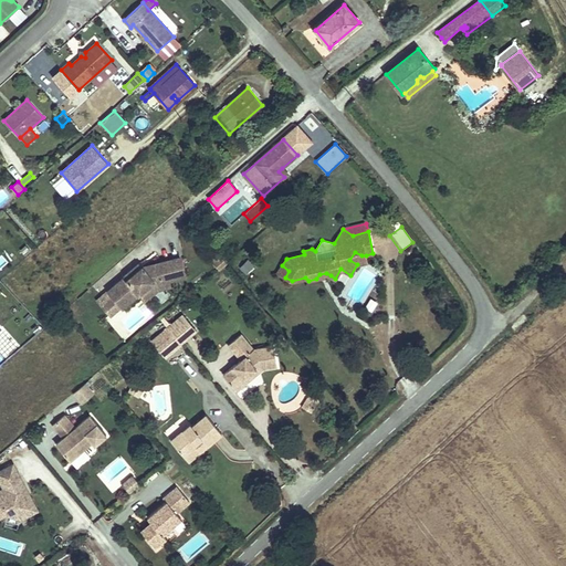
[(222,252),(212,261),(213,262),(223,253),(222,252)]
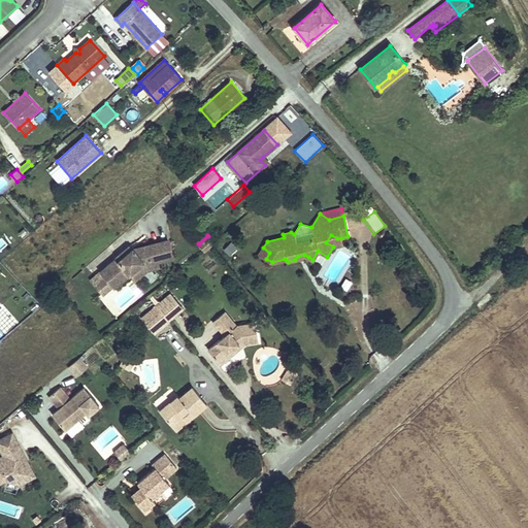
[(333,246),(342,244),(341,238),(337,238),(331,235),(326,242),(333,246)]
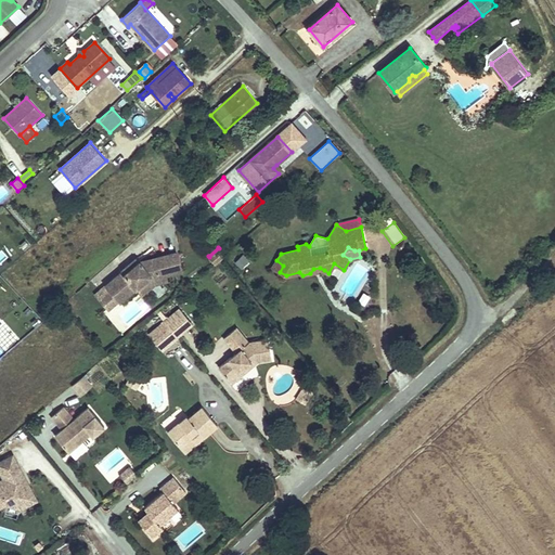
[(226,256),(219,248),(209,257),(216,265),(226,256)]
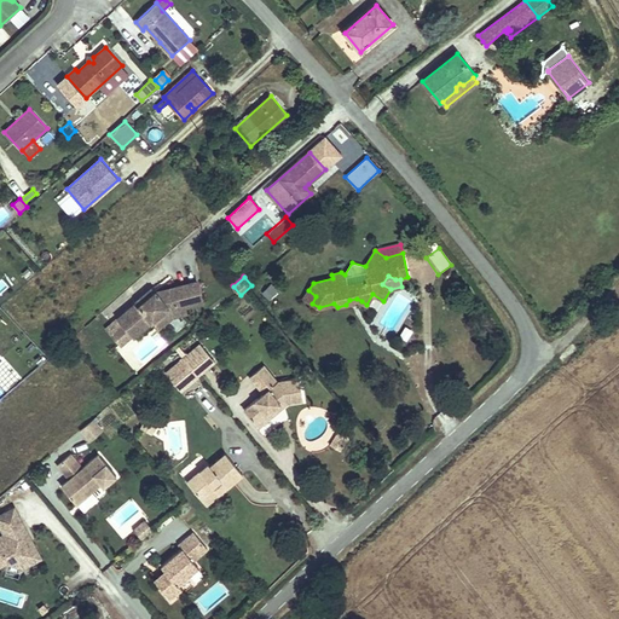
[(155,293),(139,306),(136,304),(106,328),(121,345),(132,335),(134,336),(151,322),(168,307),(184,304),(185,306),(202,302),(197,282),(155,293)]
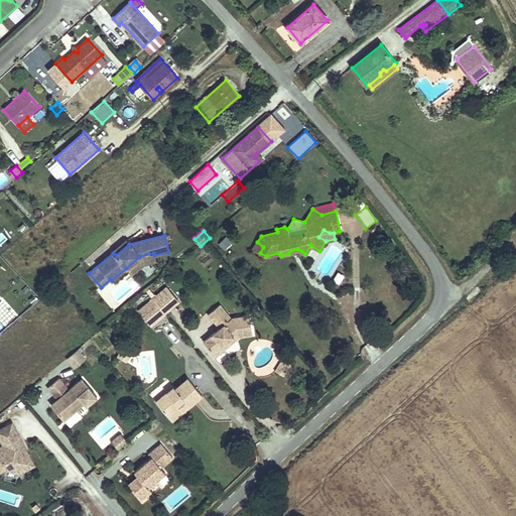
[(225,249),(231,242),(226,237),(220,244),(225,249)]
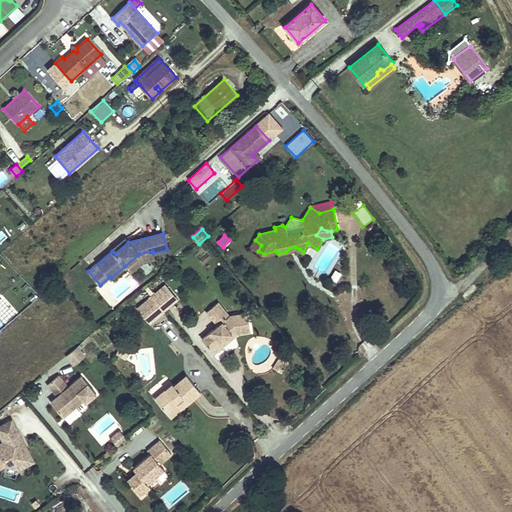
[(112,251),(115,253),(128,242),(126,239),(112,250),(112,251)]
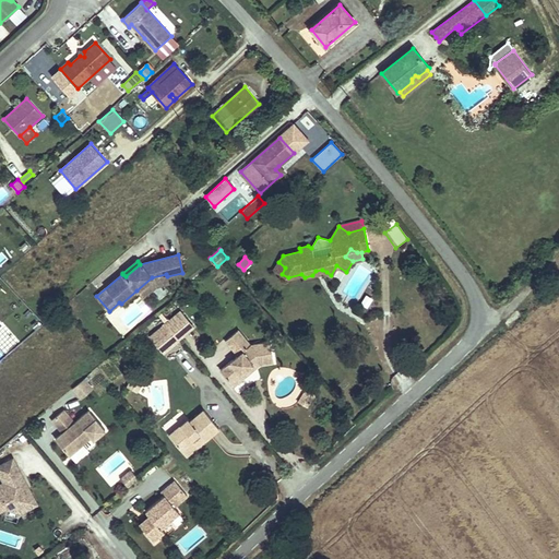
[(285,268),(278,262),(274,269),(282,274),(285,268)]
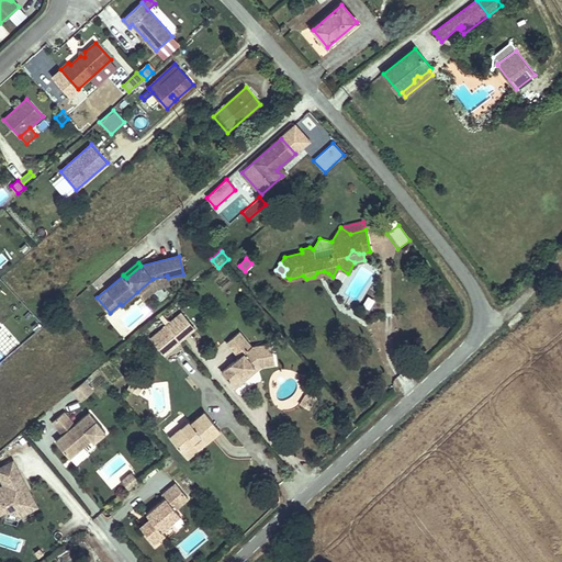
[(167,276),(153,279),(137,292),(143,299),(157,287),(169,283),(168,278),(167,276)]
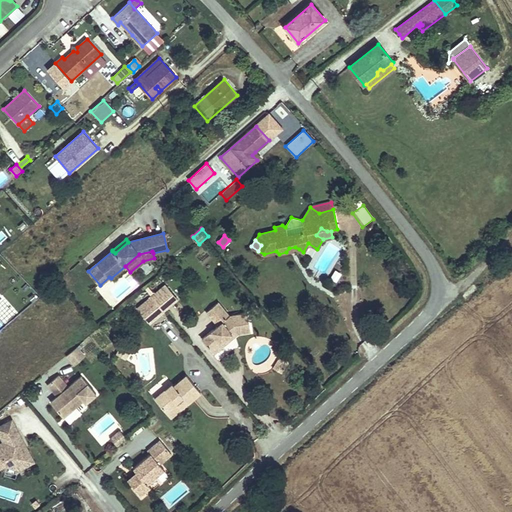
[(329,278),(336,282),(341,274),(335,269),(329,278)]
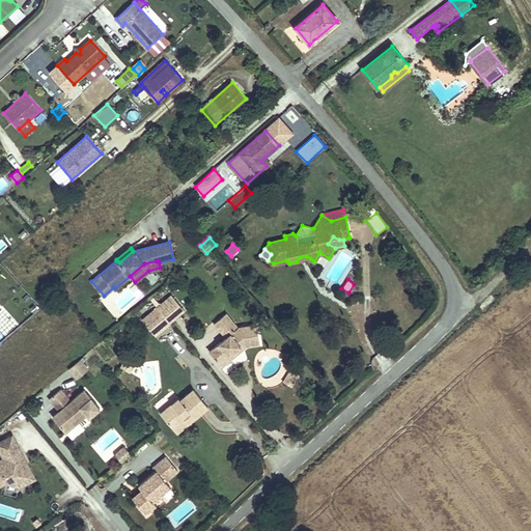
[(172,296),(158,308),(170,323),(185,310),(172,296)]
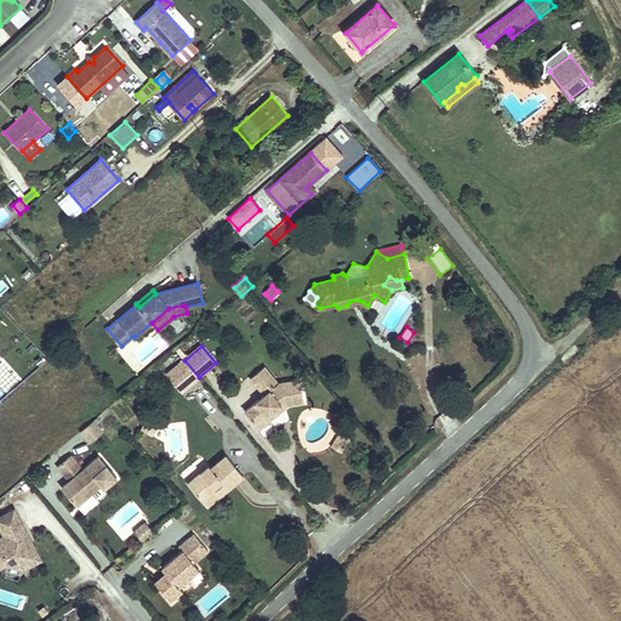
[(199,377),(184,360),(166,375),(181,392),(199,377)]
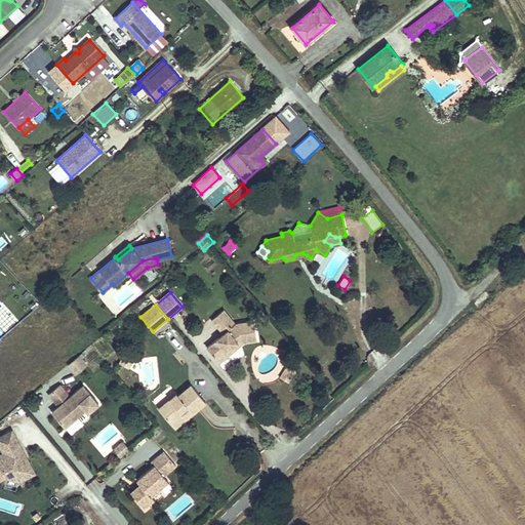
[(249,328),(248,322),(236,324),(224,311),(212,320),(224,334),(207,348),(215,357),(225,350),(229,355),(236,349),(232,344),(238,338),(242,342),(244,342),(257,339),(254,327),(249,328)]
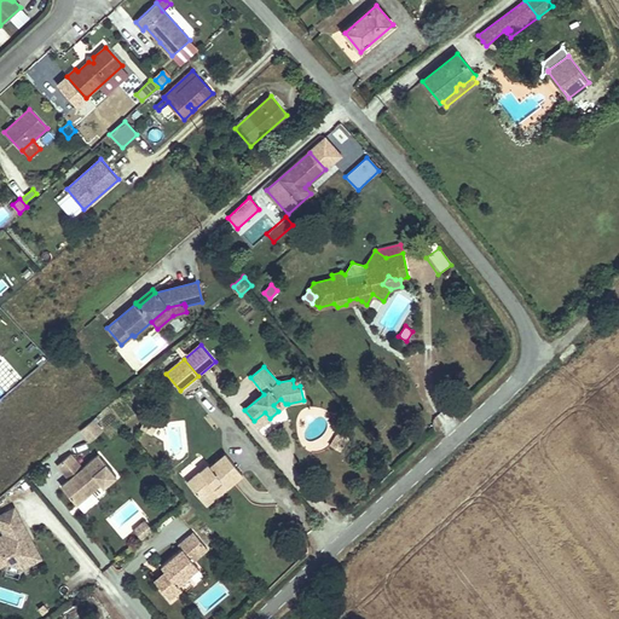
[(238,388),(229,397),(241,410),(250,401),(238,388)]
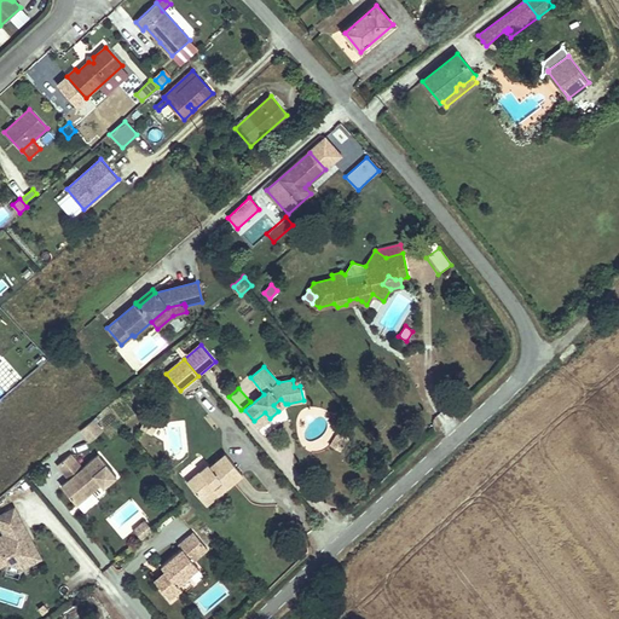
[(281,399),(273,405),(278,411),(288,404),(285,404),(281,399)]
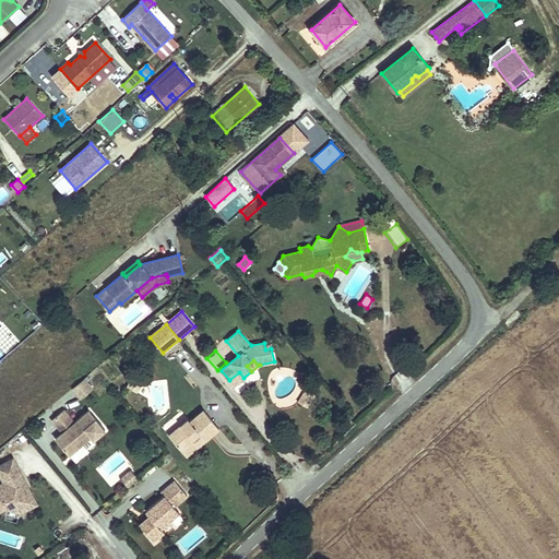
[(229,380),(234,385),(244,378),(239,372),(229,380)]
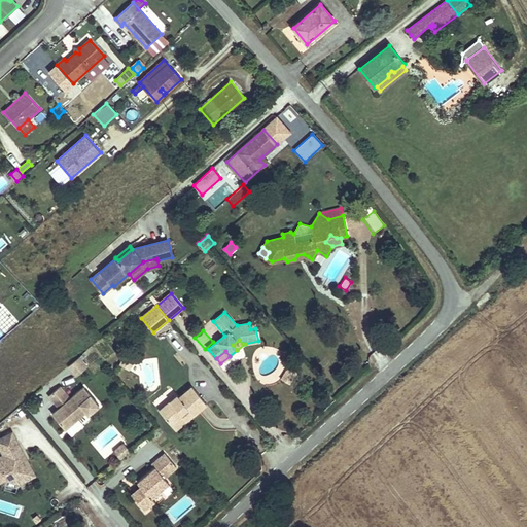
[(128,352),(120,364),(129,370),(136,356),(128,352)]
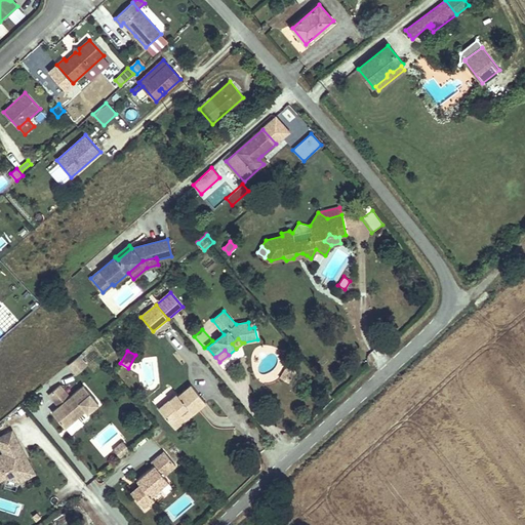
[(85,363),(79,356),(68,364),(75,372),(85,363)]
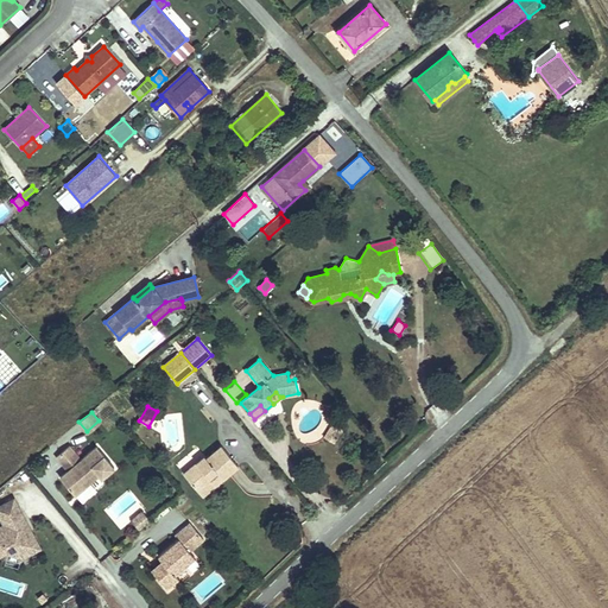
[(99,420),(87,431),(88,434),(101,423),(99,420)]
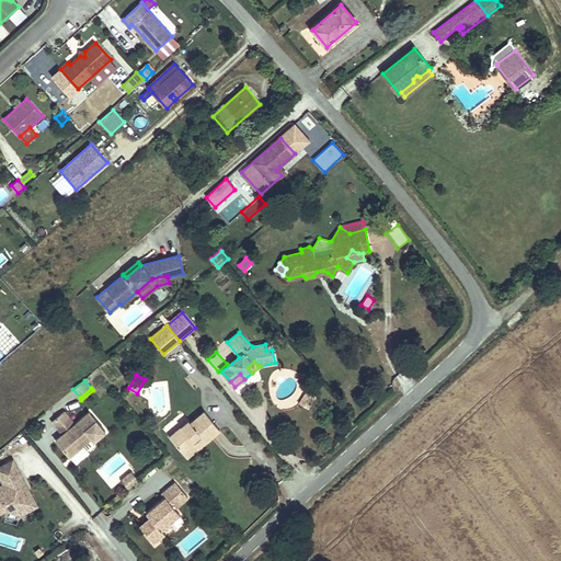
[(300,403),(308,409),(317,396),(308,390),(300,403)]
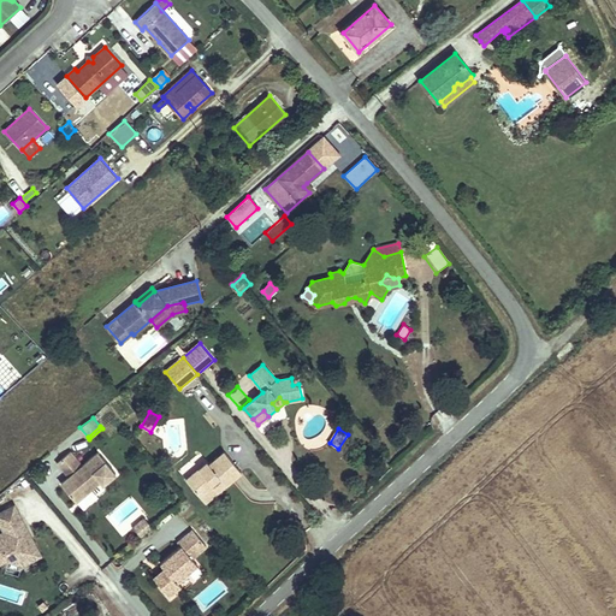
[(61,483),(76,502),(100,481),(104,485),(116,474),(98,452),(82,466),(71,451),(57,463),(69,477),(61,483)]
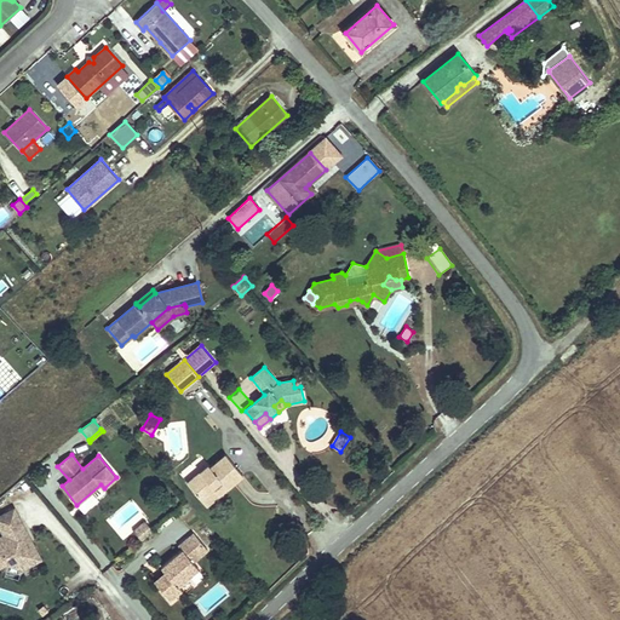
[(188,483),(202,500),(223,483),(227,488),(244,475),(227,454),(211,468),(210,465),(188,483)]
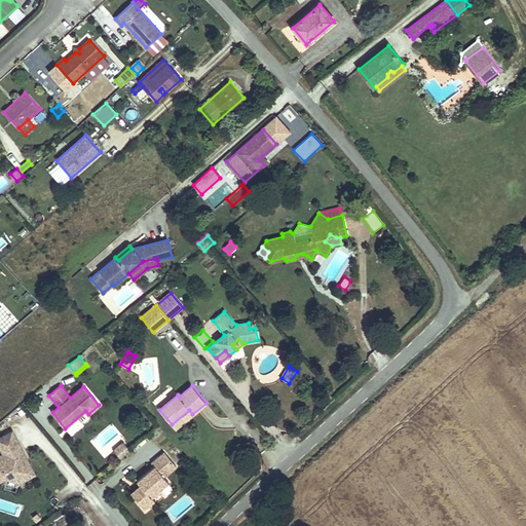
[(172,424),(175,428),(192,414),(189,410),(172,424)]
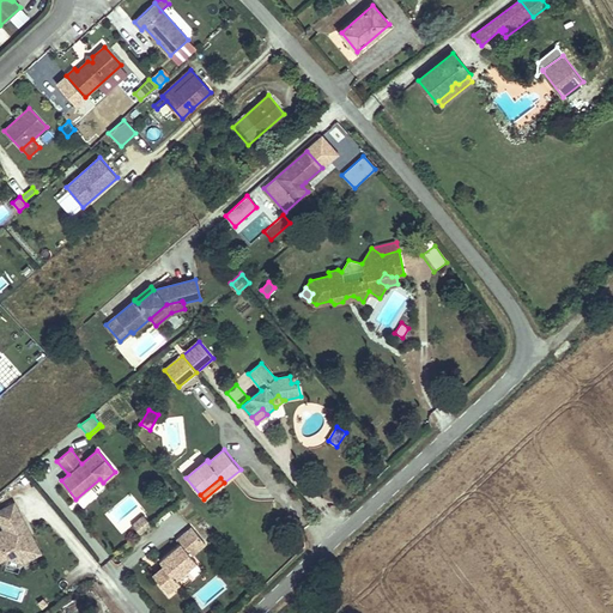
[(0,509),(0,520),(5,529),(0,530),(0,560),(7,557),(24,562),(37,554),(25,530),(29,529),(14,503),(0,509)]
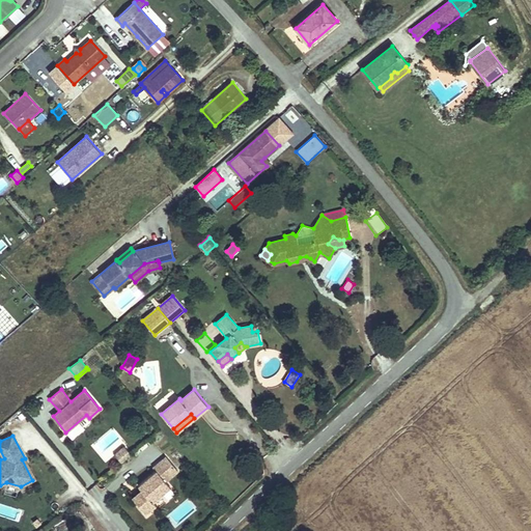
[(121,463),(132,454),(124,447),(115,455),(121,463)]
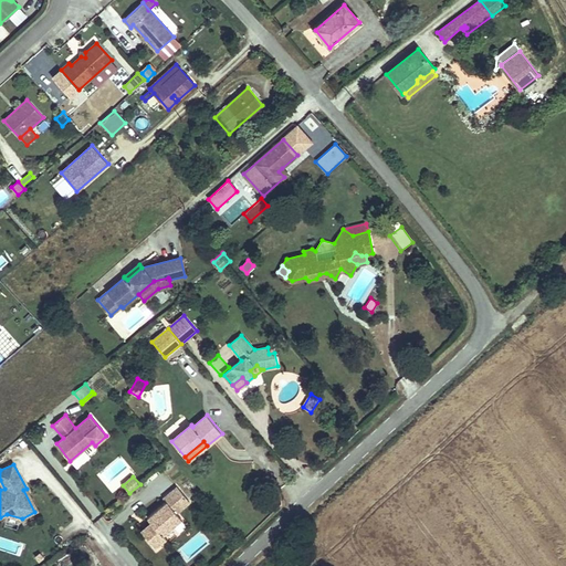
[(177,514),(190,503),(177,486),(163,499),(166,502),(147,519),(150,522),(154,526),(144,535),(155,548),(166,540),(163,535),(181,520),(177,514)]
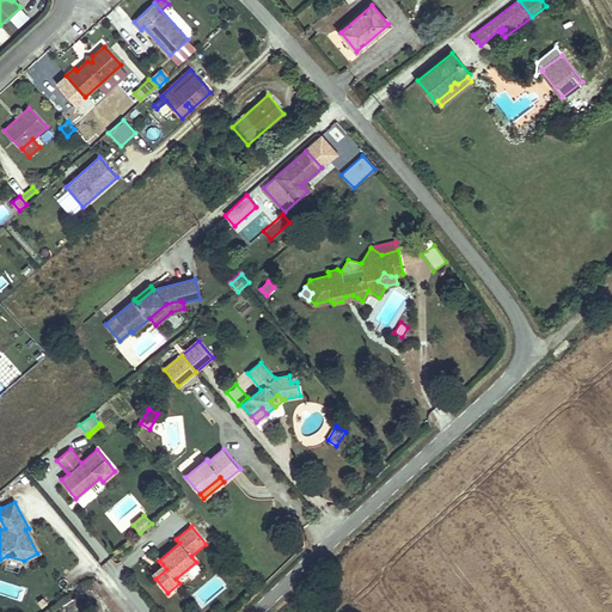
[(25,530),(37,554),(41,551),(29,528),(25,530)]
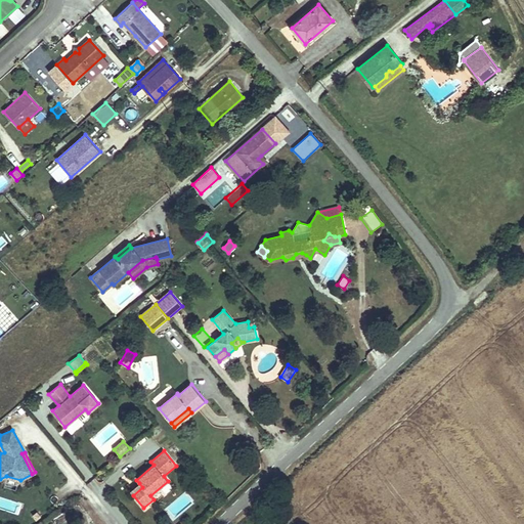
[(142,487),(139,483),(130,491),(133,495),(142,487)]
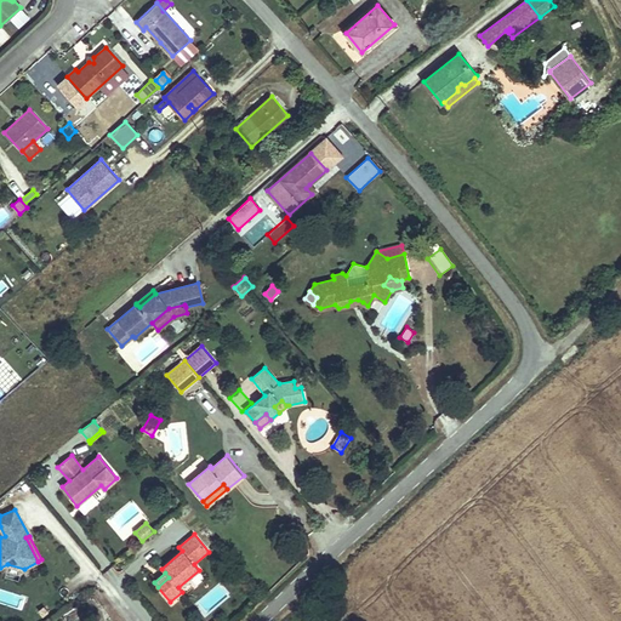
[(0,590),(0,591),(0,600),(21,608),(24,598),(0,590)]
